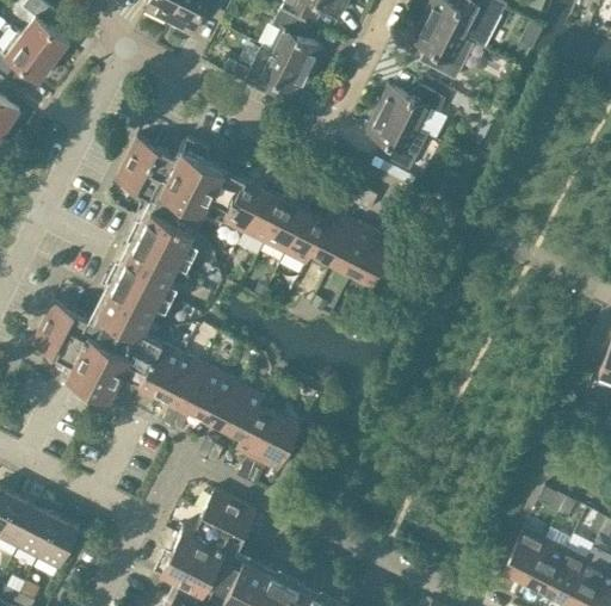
[(22,36),(55,62),(69,43),(47,25),(55,13),(37,0),(29,0),(23,7),(36,17),(22,36)]
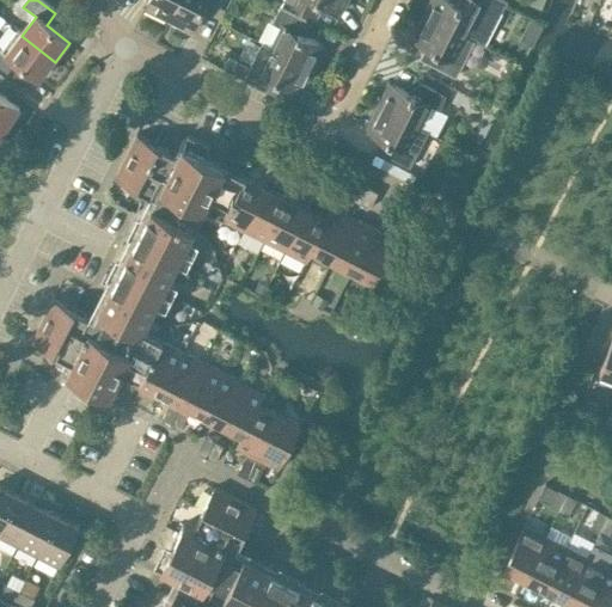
[(151,0),(146,12),(169,24),(179,0),(151,0)]
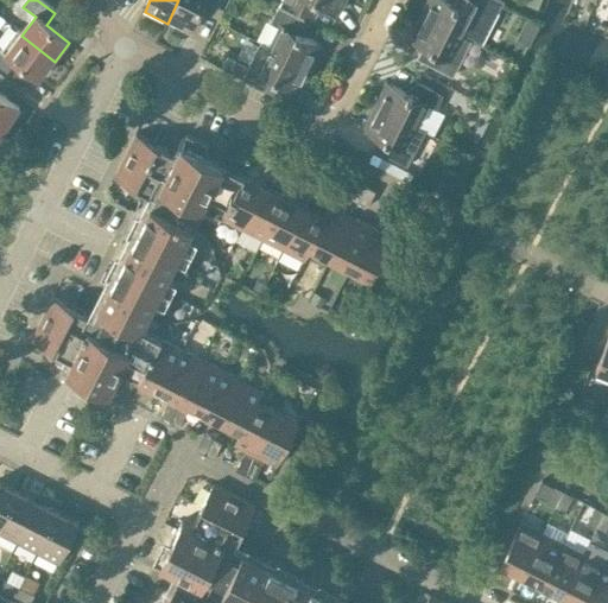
[(178,0),(168,24),(190,36),(203,11),(216,17),(223,0),(178,0)]
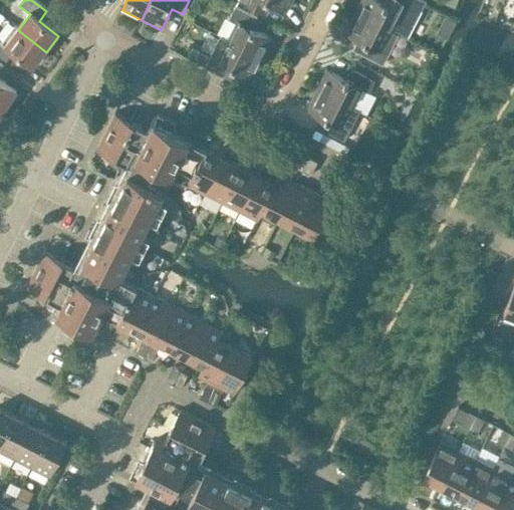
[(293,0),(240,0),(239,2),(266,16),(271,5),(287,13),(293,0)]
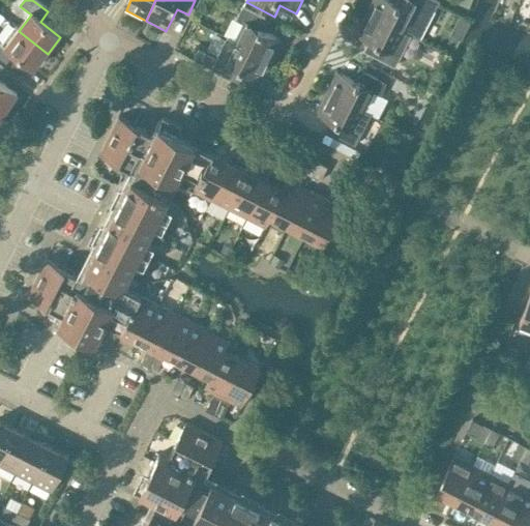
[(384,0),(375,0),(367,17),(411,38),(420,44),(440,4),(432,0),(403,0),(400,7),(384,0)]
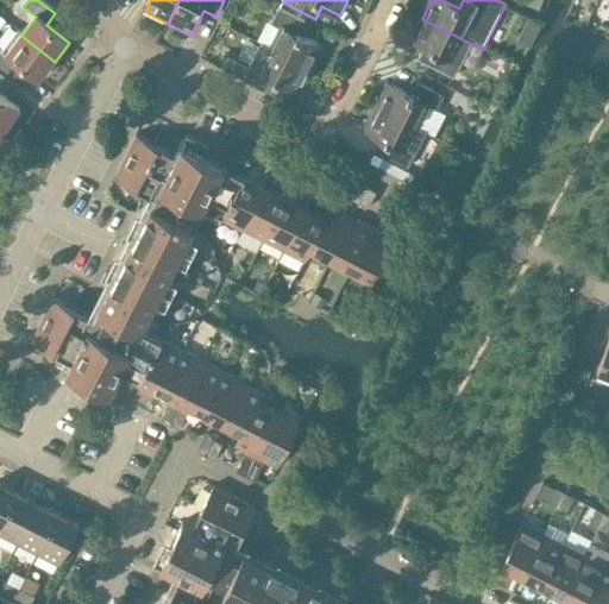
[(270,51),(312,73),(324,49),(299,37),(305,24),(280,11),(272,25),(281,30),(270,51)]
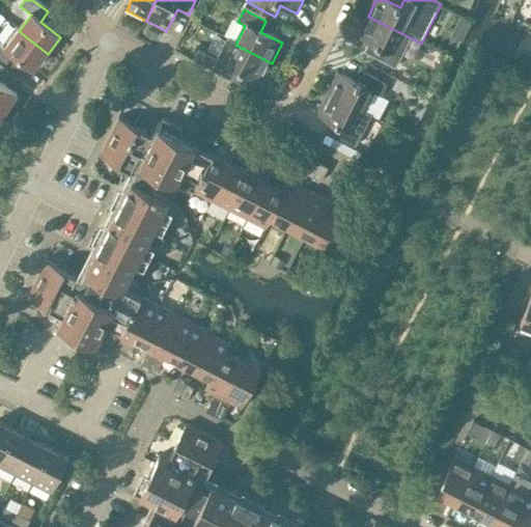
[(396,70),(412,38),(368,17),(358,36),(372,44),(366,55),(396,70)]
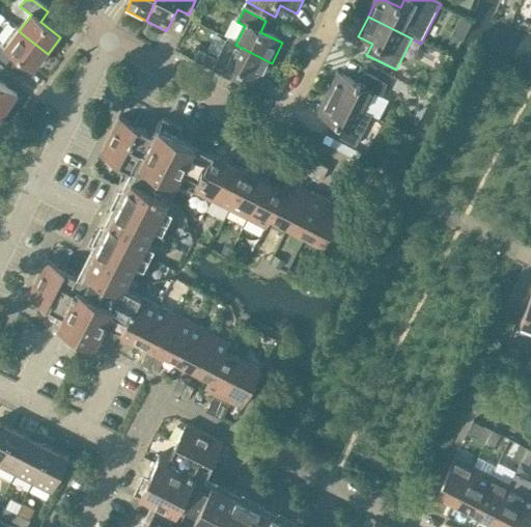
[(34,72),(48,54),(19,31),(16,29),(2,46),(0,44),(0,60),(6,65),(15,56),(34,72)]
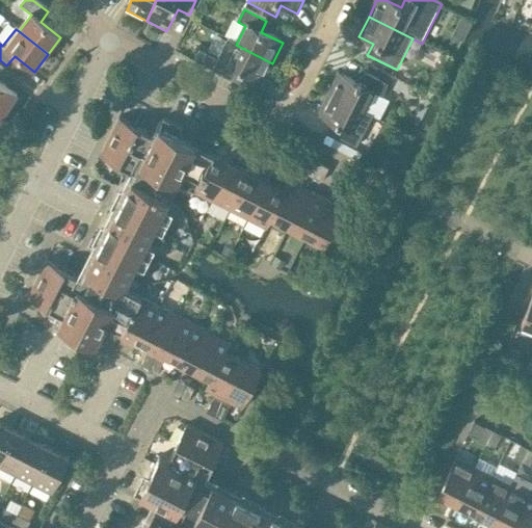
[(229,41),(212,72),(240,86),(246,75),(262,83),(272,63),(236,45),(229,41)]
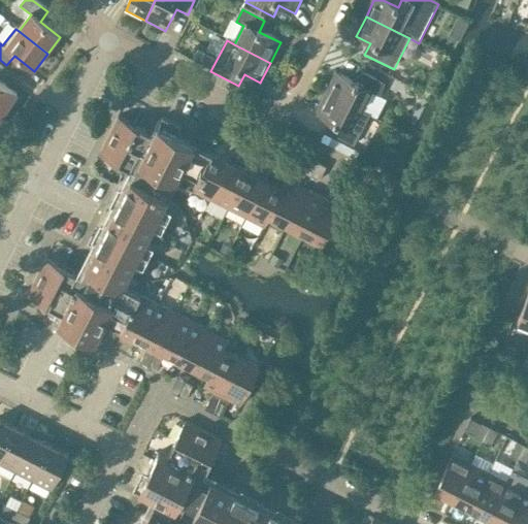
[(0,108),(6,112),(18,94),(0,83),(0,74),(3,70),(0,68),(0,108)]
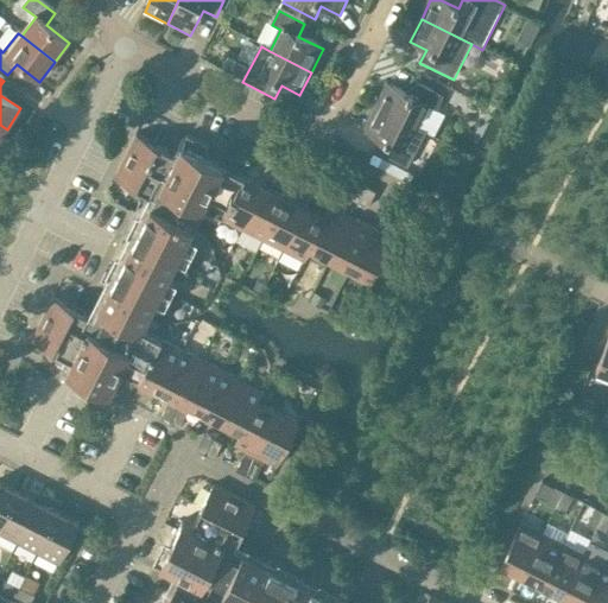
[(375,109),(417,129),(428,108),(437,113),(444,100),(418,87),(412,99),(387,87),(375,109)]
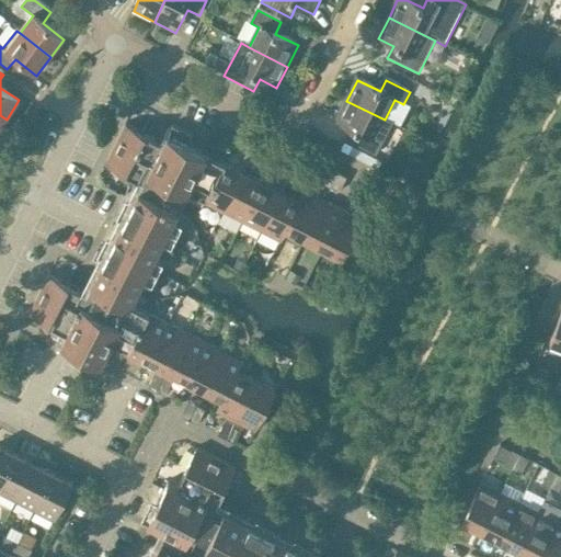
[(346,101),(335,122),(351,129),(344,141),(376,157),(392,124),(385,120),(346,101)]
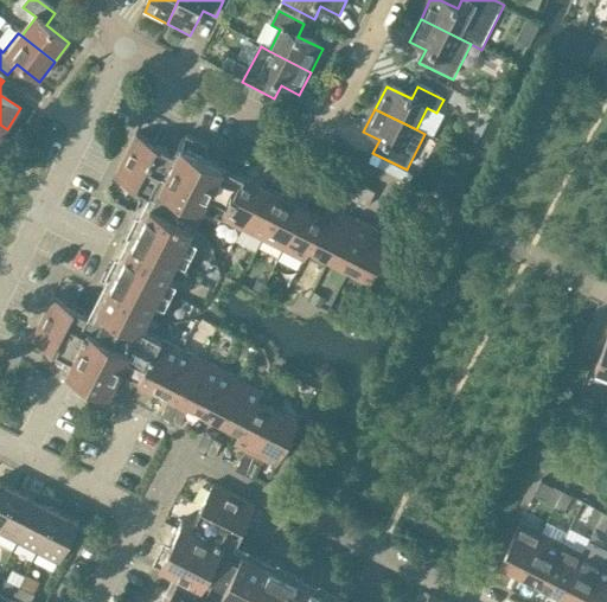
[(94,320),(72,364),(66,373),(109,395),(120,375),(139,385),(161,343),(141,332),(203,212),(222,222),(244,179),(204,159),(209,148),(187,138),(177,158),(155,200),(94,320)]
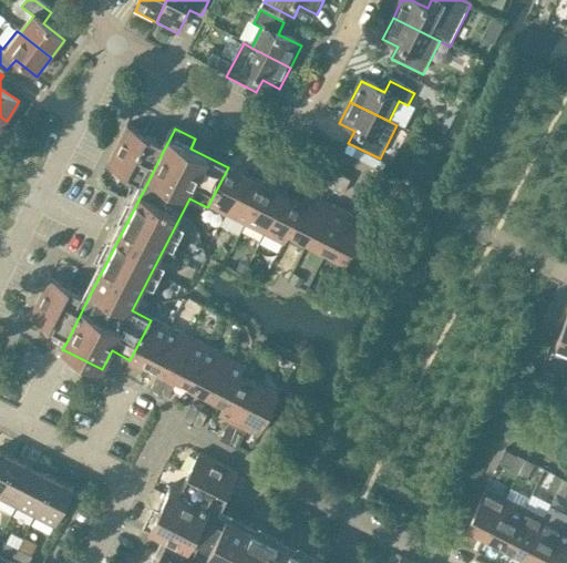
[(126,178),(146,137),(127,129),(106,169),(126,178)]
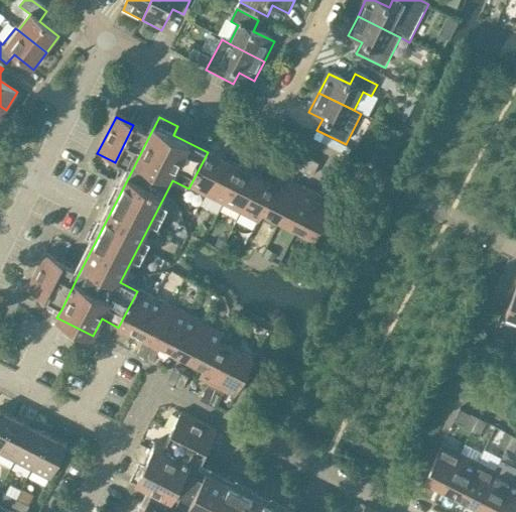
[(115,162),(132,170),(150,134),(133,125),(115,162)]
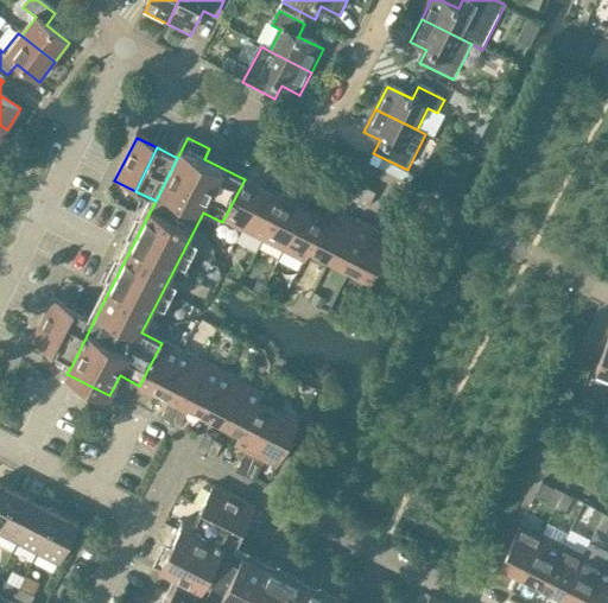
[(268,181),(277,165),(267,160),(260,177),(268,181)]
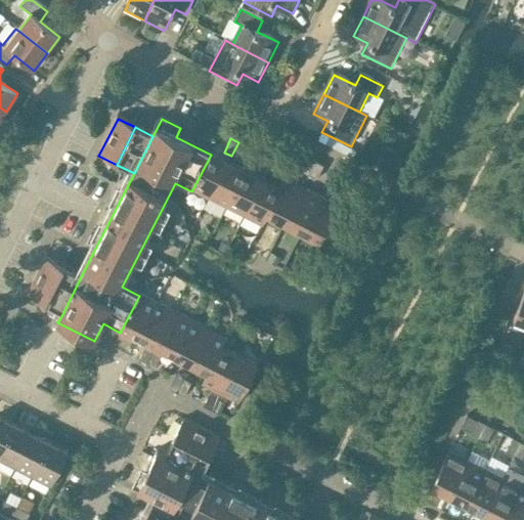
[(247,146),(238,142),(231,156),(239,160),(247,146)]
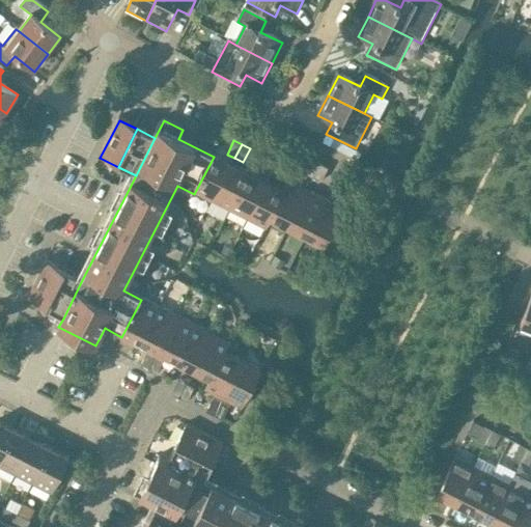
[(231,166),(214,157),(194,194),(212,203),(231,166)]
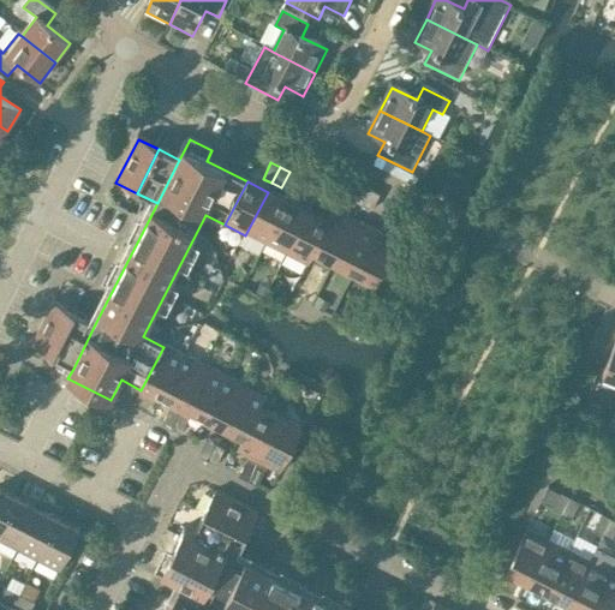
[(314,204),(321,189),(312,184),(304,199),(314,204)]
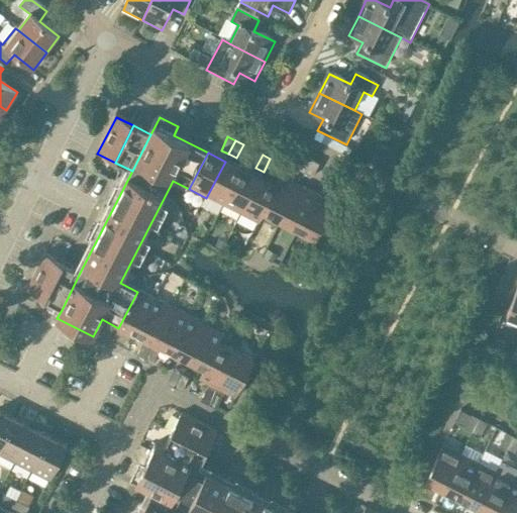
[(278,163),(270,159),(264,172),(271,176),(278,163)]
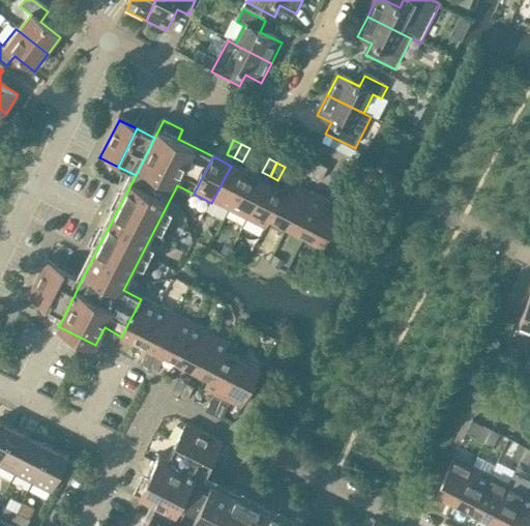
[(313,180),(319,166),(312,163),(304,176),(313,180)]
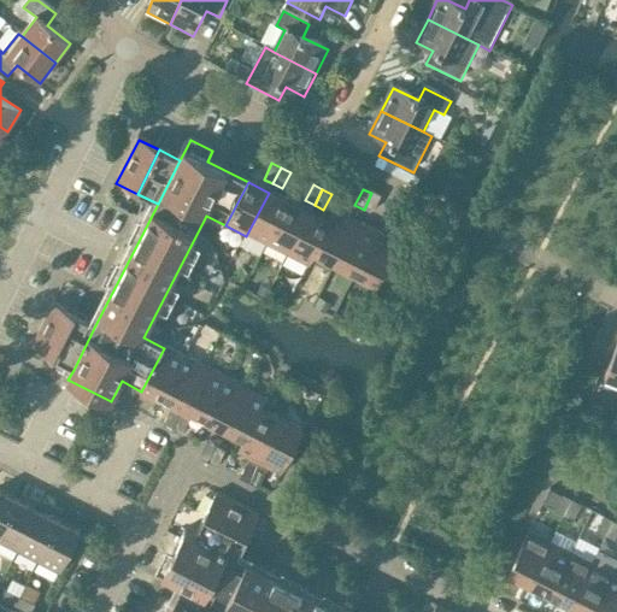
[(289,202),(269,193),(246,236),(266,247),(289,202)]
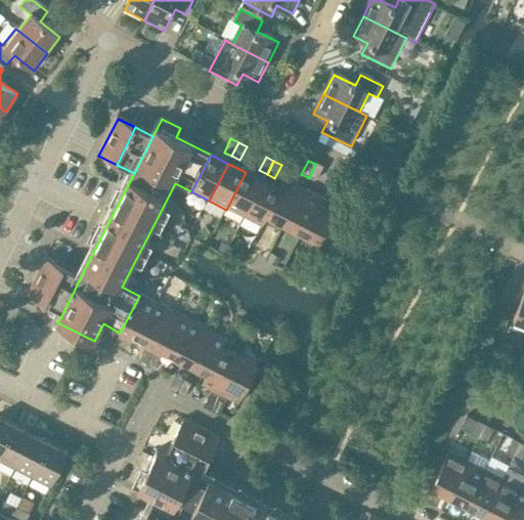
[(323,168),(315,164),(309,178),(316,182),(323,168)]
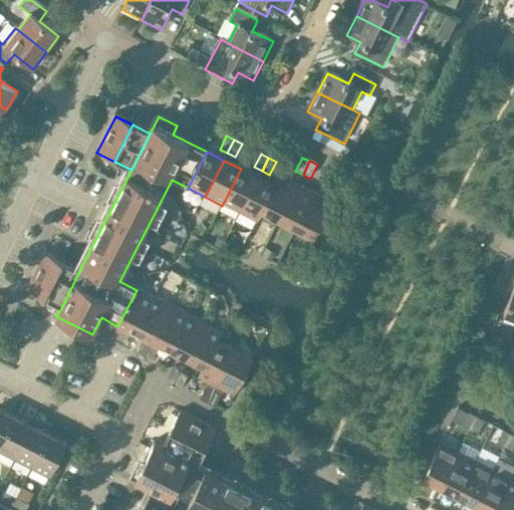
[(222,206),(239,214),(258,178),(241,169),(222,206)]
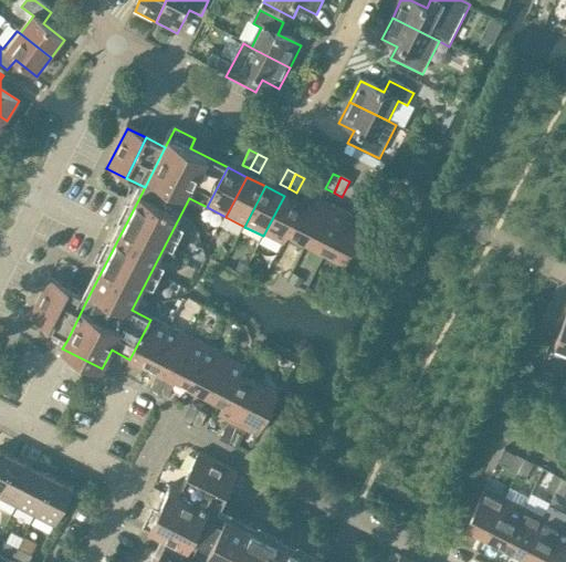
[(380,197),(371,193),(364,208),(373,211),(380,197)]
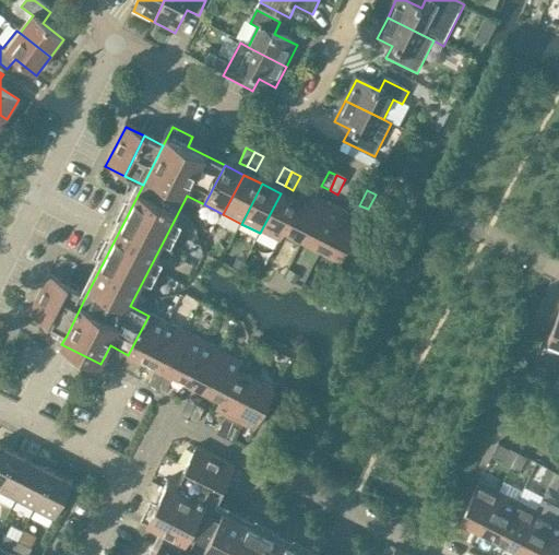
[(285,233),(302,241),(323,202),(304,192),(298,202),(299,203),(284,232),(285,233)]
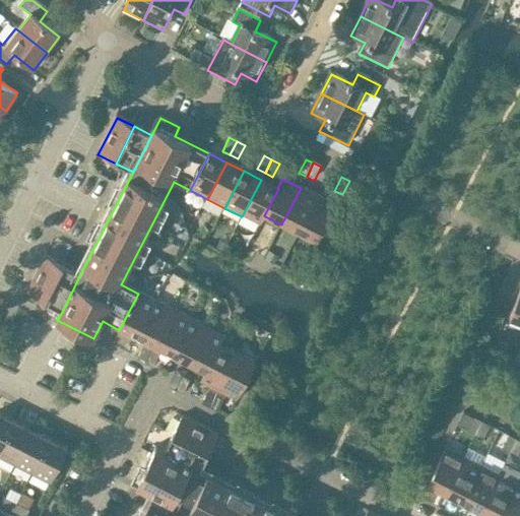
[(277,188),(261,180),(242,216),(261,226),(265,216),(264,215),(278,189),(277,188)]
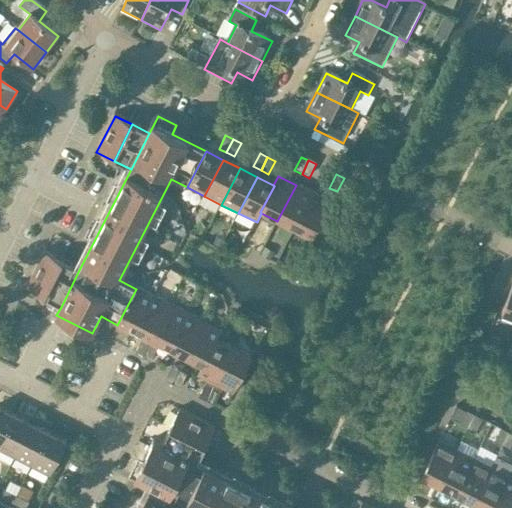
[(313,194),(296,185),(277,221),(295,230),(313,194)]
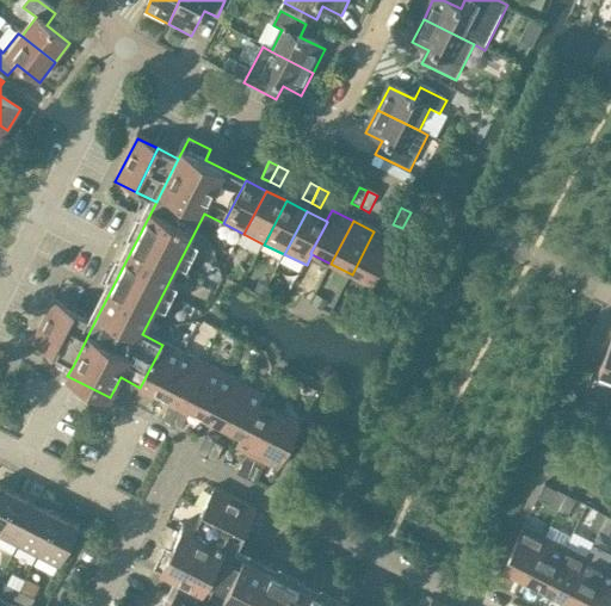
[(395,242),(374,232),(352,274),(374,285),(395,242)]
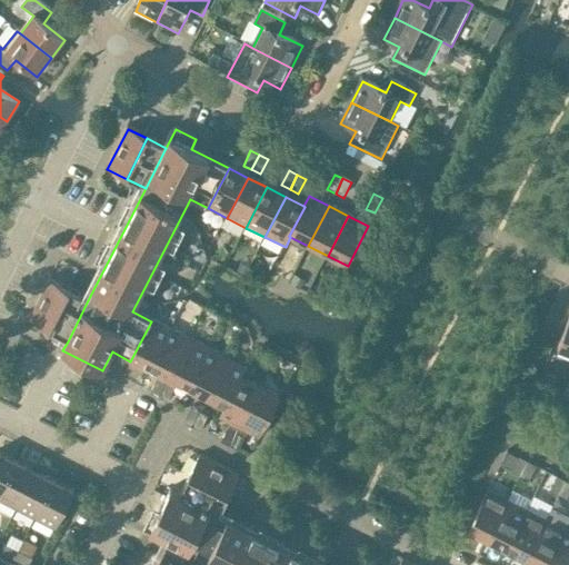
[(49,331),(69,291),(50,281),(29,321),(49,331)]
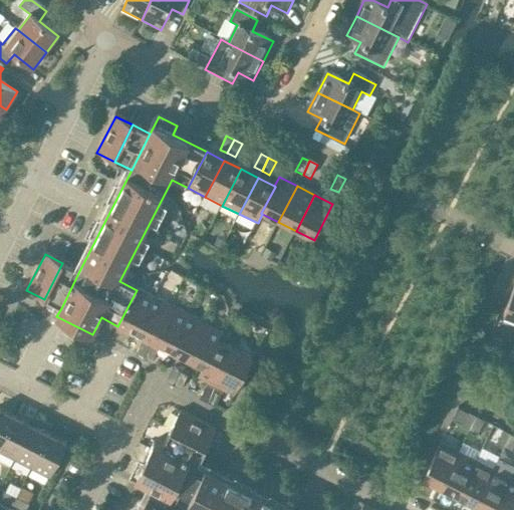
[(44,299),(61,308),(79,271),(62,263),(44,299)]
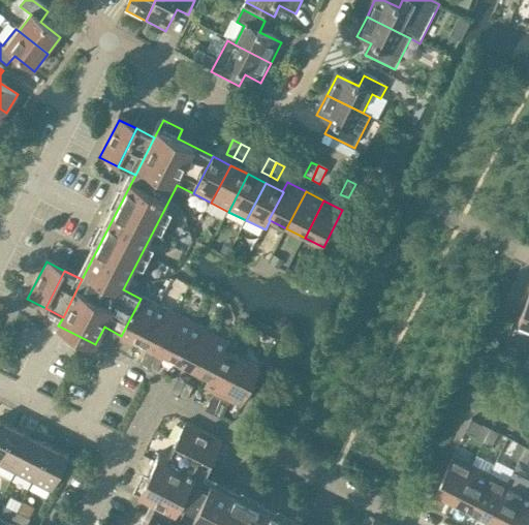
[(141,299),(121,336),(138,344),(158,307),(141,299)]
